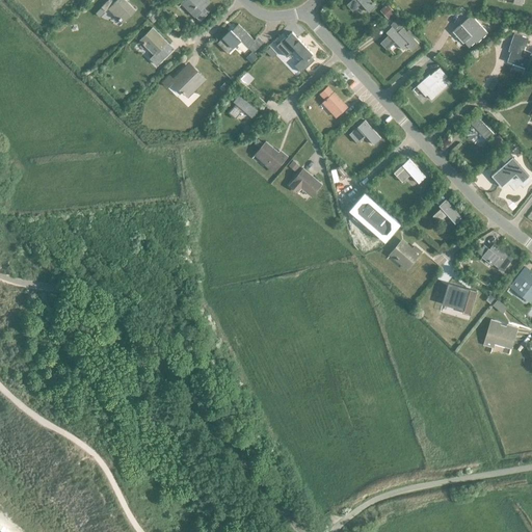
[(124,23),(136,10),(125,0),(116,0),(109,8),(124,23)]
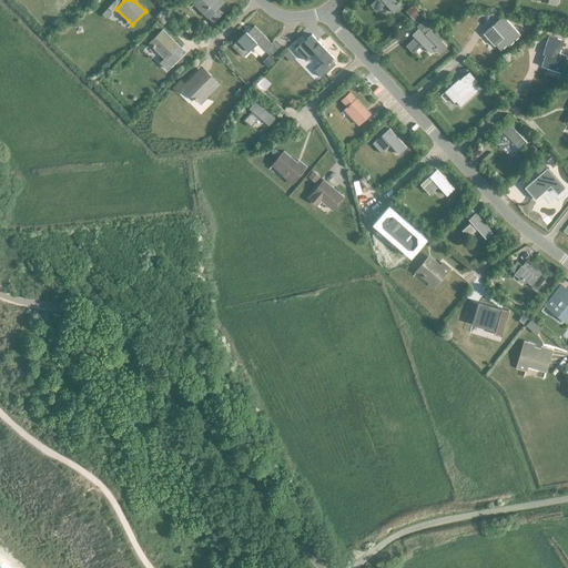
[(214,0),(198,0),(195,2),(203,9),(202,11),(209,18),(209,17),(214,22),(223,13),(217,8),(224,1),(222,0),(214,0)]
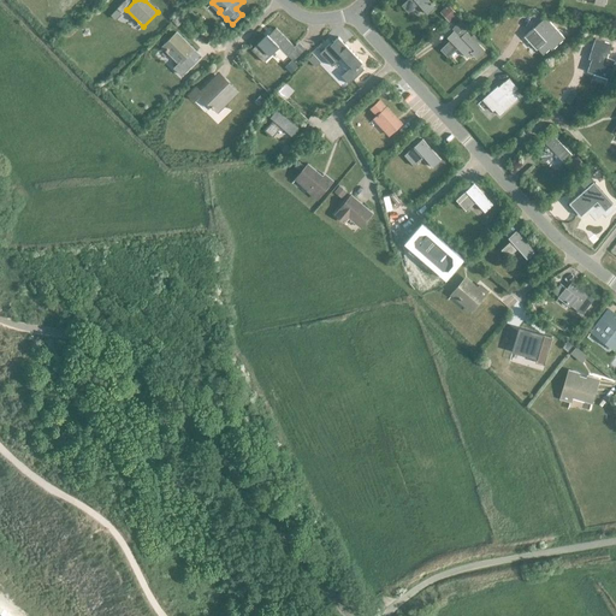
[(428,15),(436,7),(428,0),(406,0),(402,5),(409,13),(419,4),(428,15)]
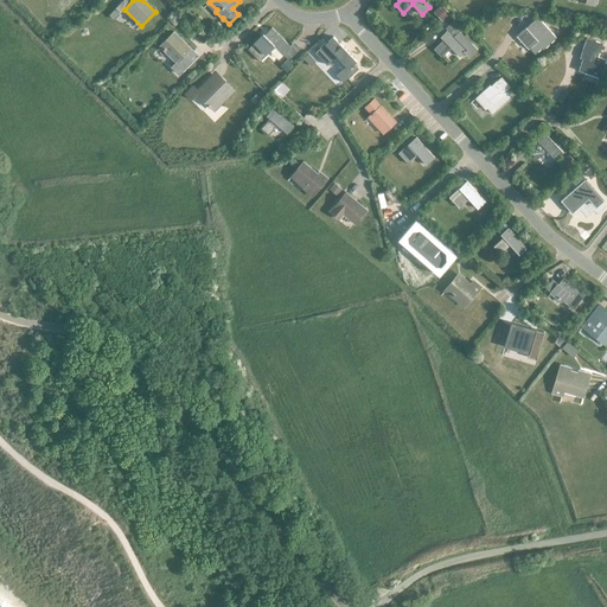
[(529,49),(530,49),(536,53),(542,48),(544,49),(556,37),(537,17),(526,27),(517,36),(529,49)]
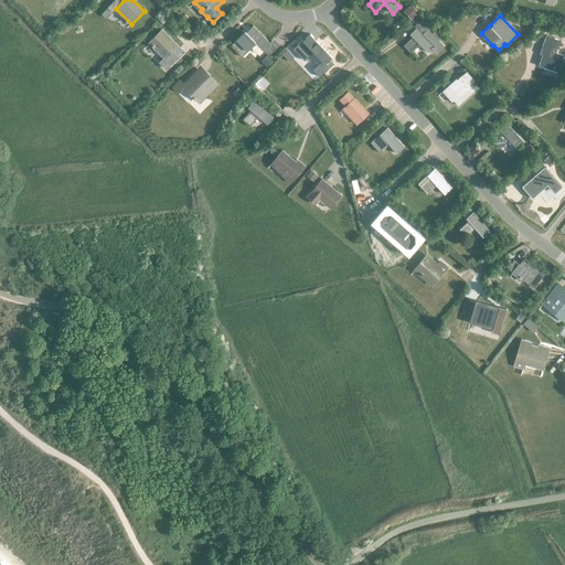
[(415,25),(417,28),(413,31),(415,34),(404,45),(412,52),(420,43),(429,52),(433,49),(438,53),(444,46),(438,41),(440,39),(434,32),(432,34),(427,30),(429,28),(422,20),(415,25)]
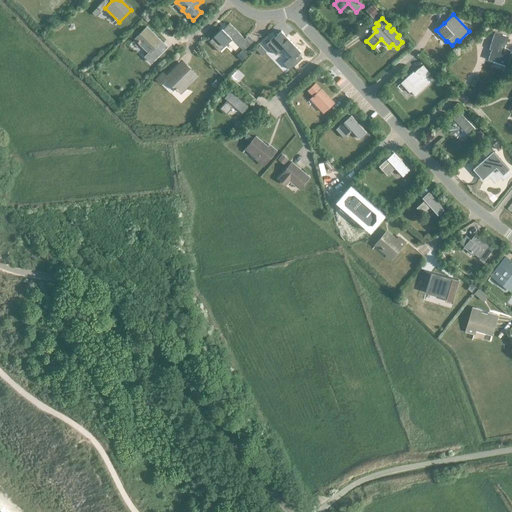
[(225,46),(224,45),(231,38),(239,46),(246,39),(229,23),(225,27),(227,29),(224,33),(220,30),(209,41),(219,51),(225,46)]
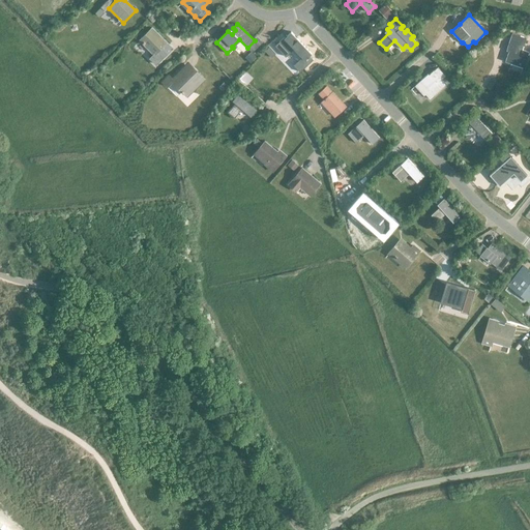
[(154,55),(151,58),(150,59),(156,65),(171,51),(167,47),(169,45),(152,28),(140,40),(154,55)]
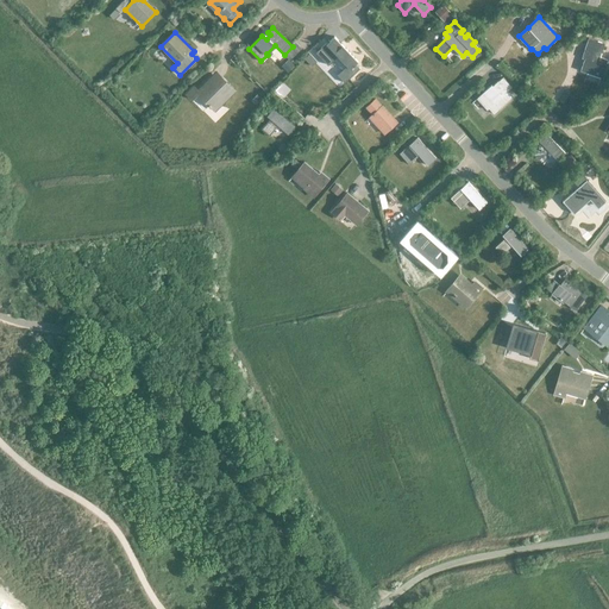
[(328,41),(316,52),(328,66),(338,55),(347,66),(338,75),(345,82),(360,68),(356,63),(358,62),(334,37),(330,41),(328,41)]
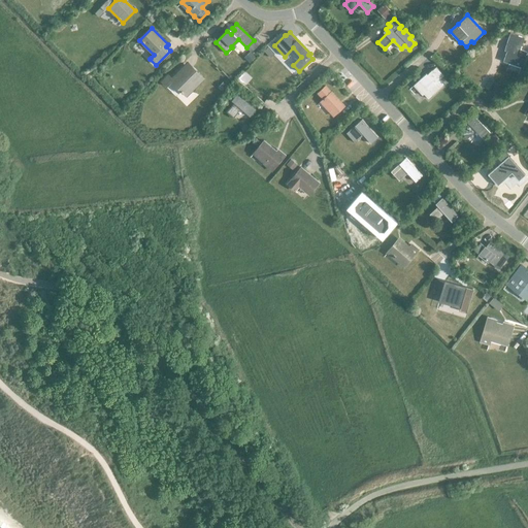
[(522,67),(527,52),(521,48),(525,37),(512,33),(506,46),(508,47),(504,61),(522,67)]
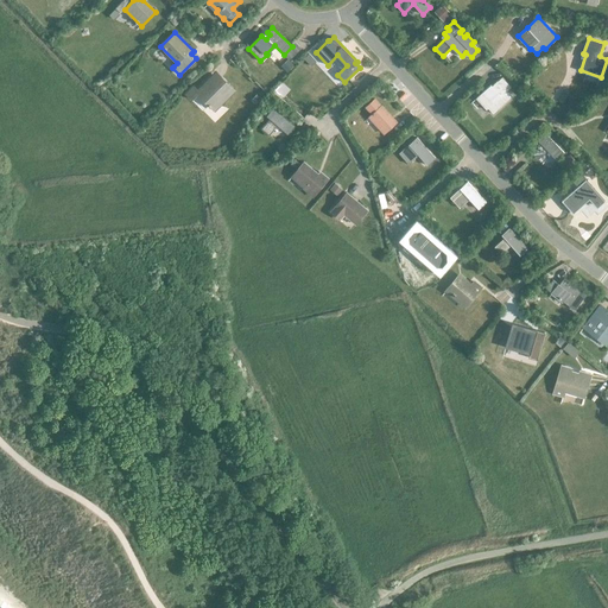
[(309,54),(304,58),(311,67),(316,62),(309,54)]
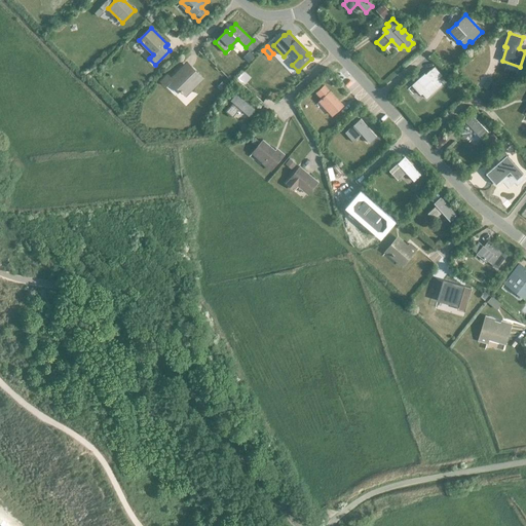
[(187,95),(203,78),(192,67),(185,74),(180,69),(171,79),(187,95)]
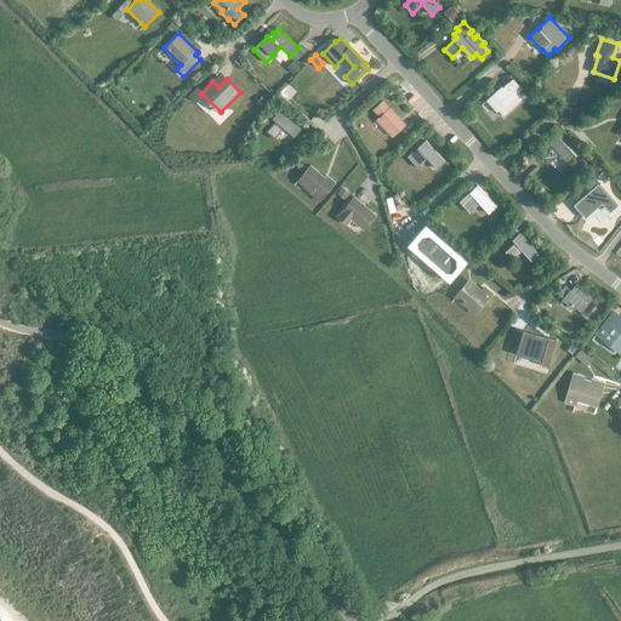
[(494,93),(489,98),(505,117),(510,112),(524,100),(518,93),(523,89),(513,79),(508,83),(503,87),(502,86),(494,93)]
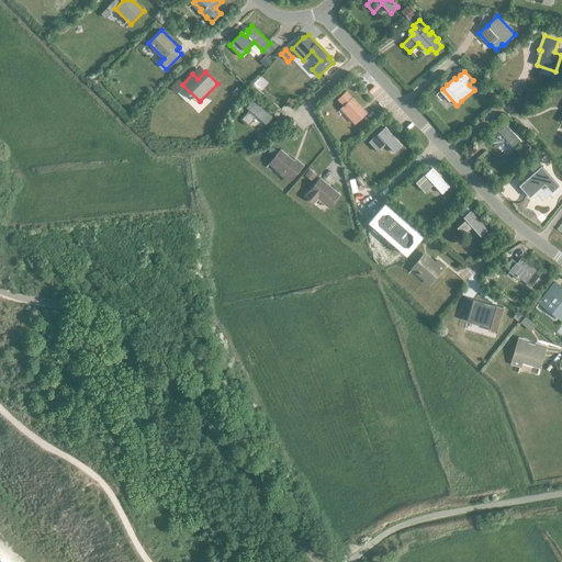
[(352,98),(347,91),(338,99),(345,105),(341,108),(356,123),(367,113),(352,98)]
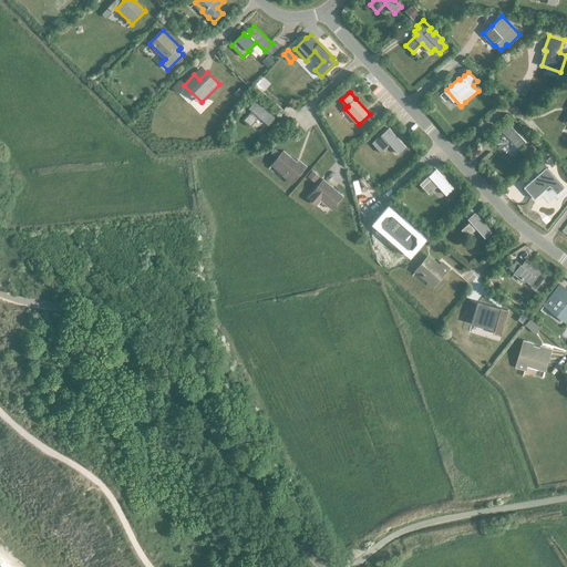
[(269,125),(275,117),(256,101),(251,105),(254,109),(244,120),(251,126),(259,116),(269,125)]
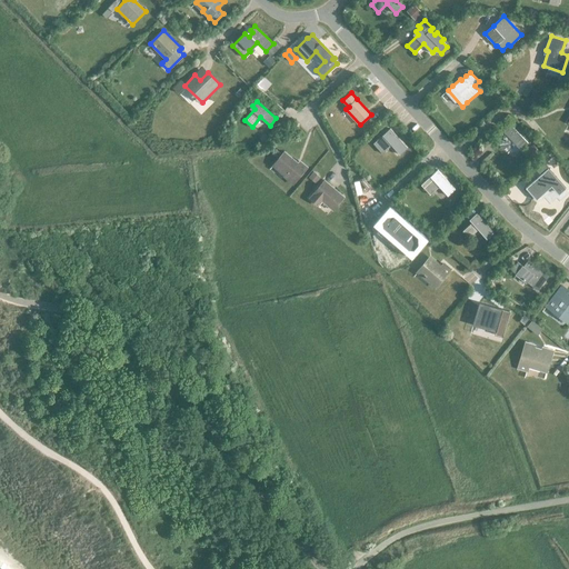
[(521,150),(528,143),(511,125),(506,129),(509,131),(497,141),(503,149),(513,140),(521,150)]
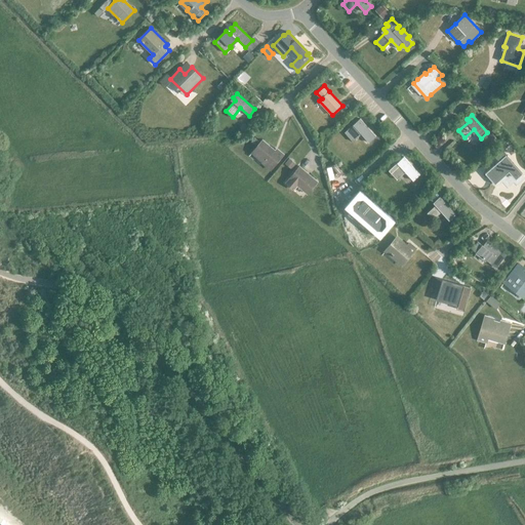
[(345,132),(347,134),(353,142),(361,133),(369,143),(375,136),(360,119),(345,132)]
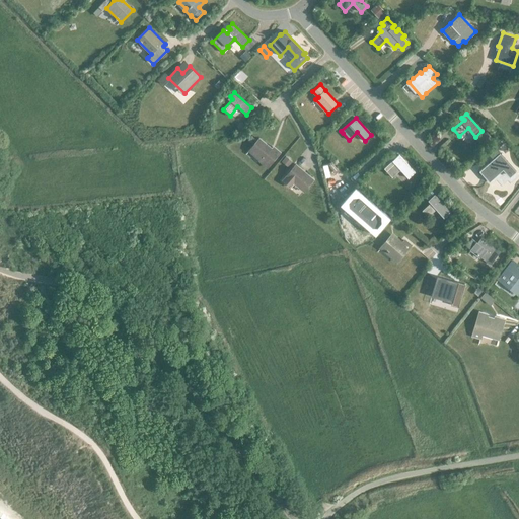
[(274,150),(260,138),(248,151),(260,160),(260,161),(268,167),(280,152),(275,148),(274,150)]
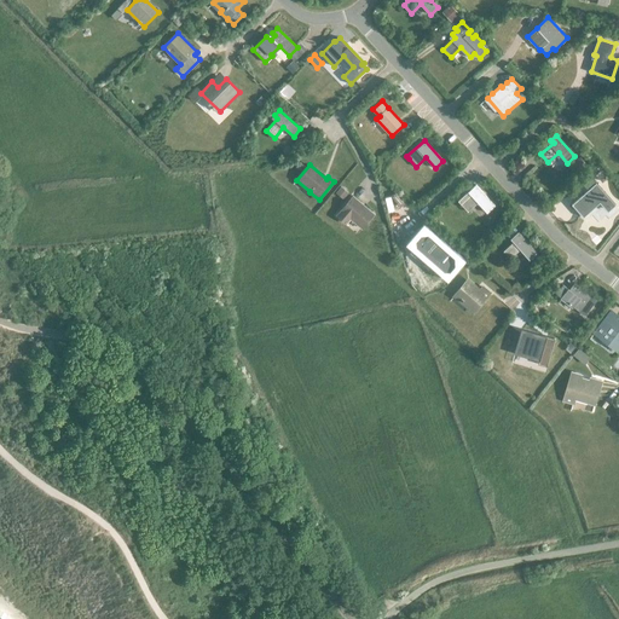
[(595,194),(576,210),(583,218),(588,224),(605,208),(612,215),(618,208),(601,189),(603,187),(599,181),(590,189),(595,194)]
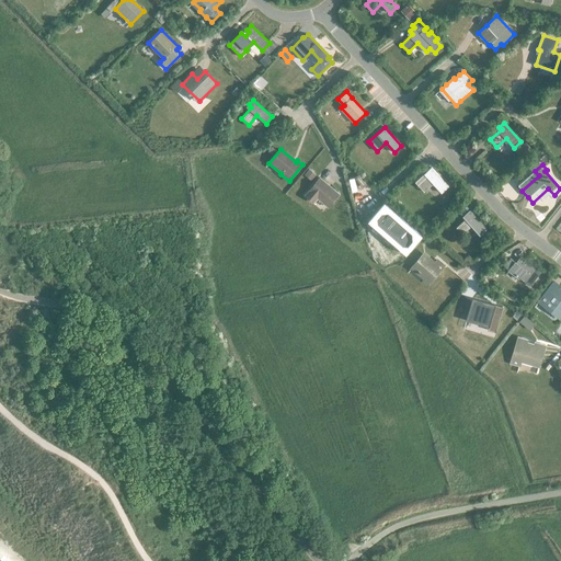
[(442,193),(449,186),(431,167),(426,171),(430,174),(418,184),(424,192),(433,183),(442,193)]
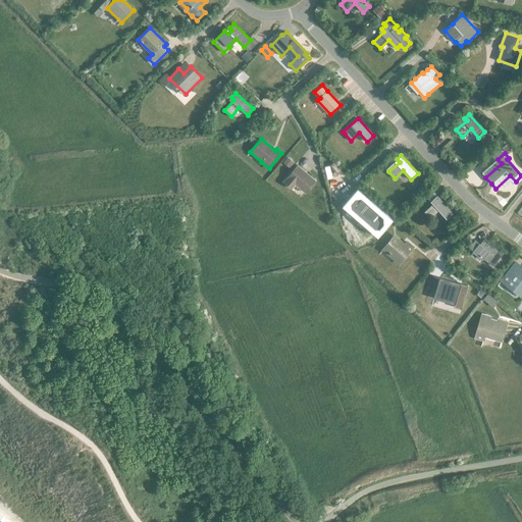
[(315,180),(298,165),(284,181),(292,189),(296,184),(306,193),(315,180)]
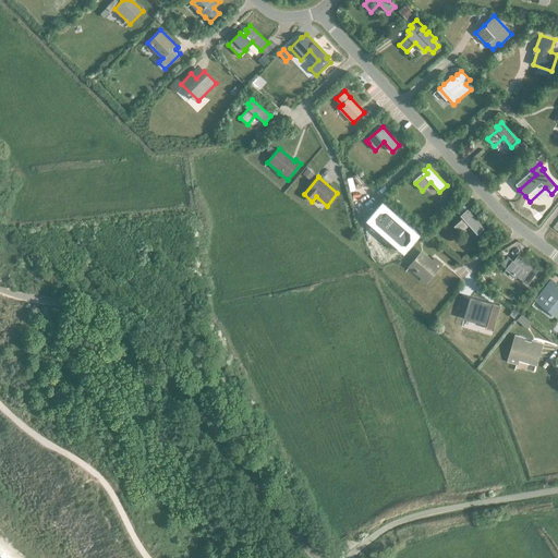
[(407,246),(415,235),(386,209),(376,220),(407,246)]
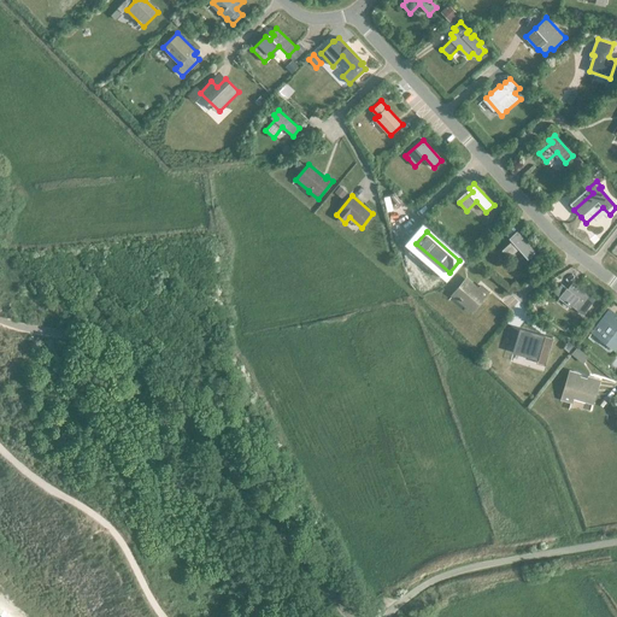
[(528,259),(536,252),(517,231),(512,235),(515,239),(503,250),(509,258),(519,248),(528,259)]
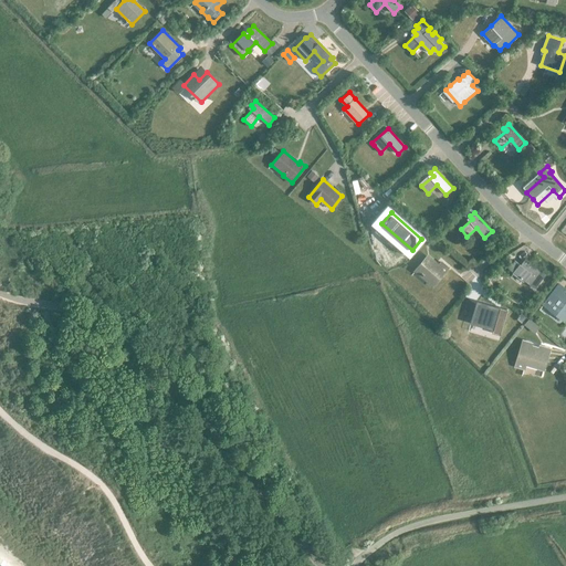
[(432,285),(448,268),(441,262),(438,265),(428,257),(417,269),(428,279),(427,280),(432,285)]
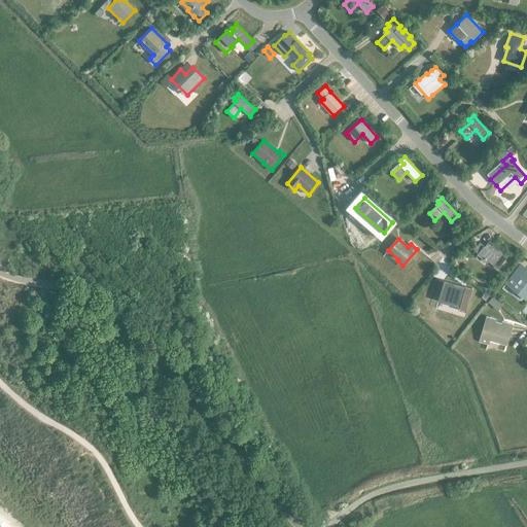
[(479,243),(473,250),(478,253),(488,261),(488,260),(498,269),(507,255),(489,241),(485,246),(484,245),(483,246),(479,243)]
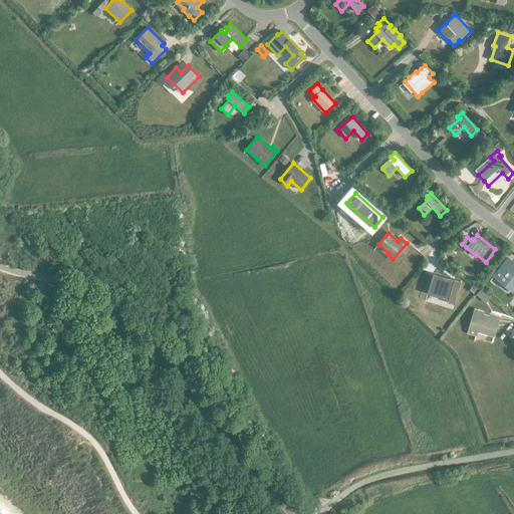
[(513,262),(507,258),(500,268),(505,272),(498,280),(512,291),(513,288),(513,266),(511,264),(513,262)]
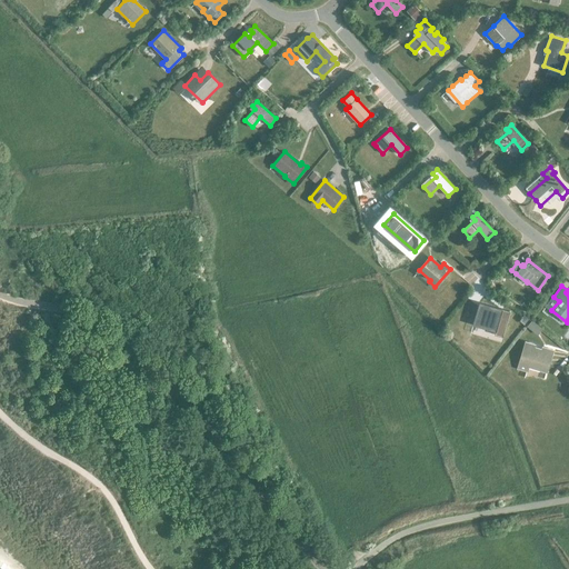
[(477,315),(475,323),(496,330),(495,332),(503,336),(510,312),(480,303),(477,315)]
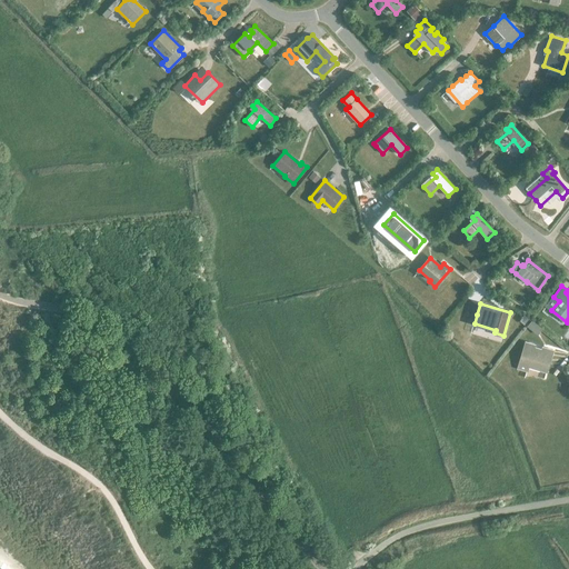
[(546,351),(535,348),(535,345),(526,342),(518,369),(528,371),(529,365),(540,368),(540,369),(547,371),(553,350),(546,348),(546,351)]
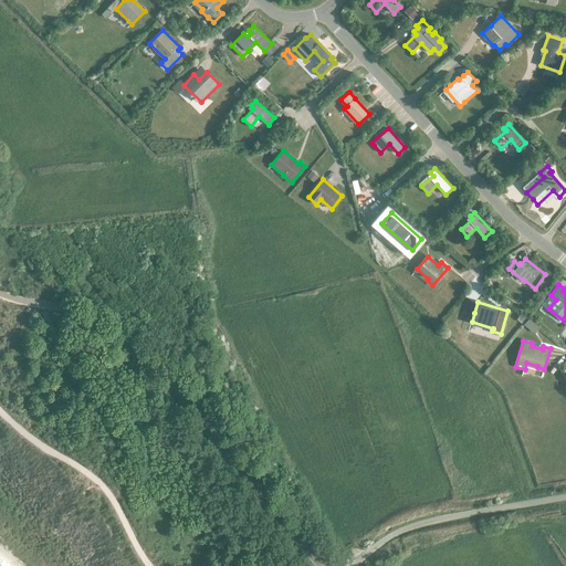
All buildings are outlined.
